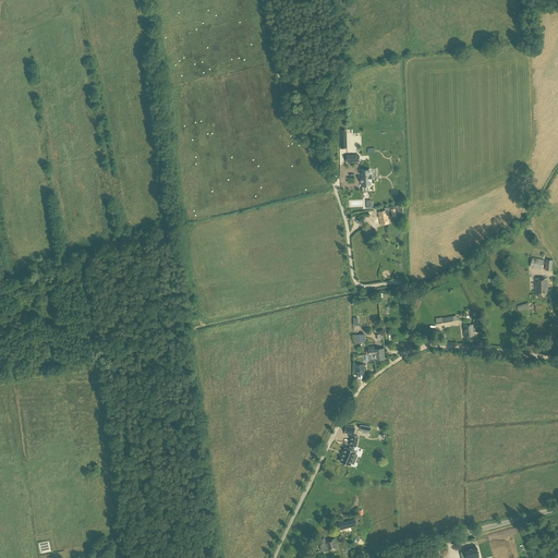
[(363,170),(362,170),(362,177),(361,177),(361,182),(362,182),(362,185),(363,185),(368,185),(371,185),(371,180),(372,180),(371,176),(370,170),(368,170),(363,170)]
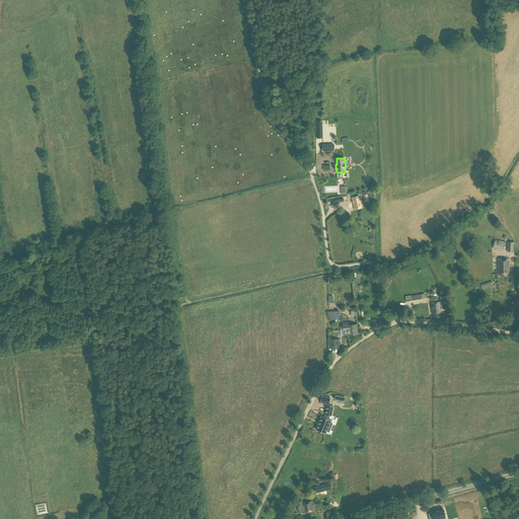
[(368,194),(352,198),(354,209),(361,208),(360,200),(363,200),(363,202),(369,200),(369,198),(368,194)]
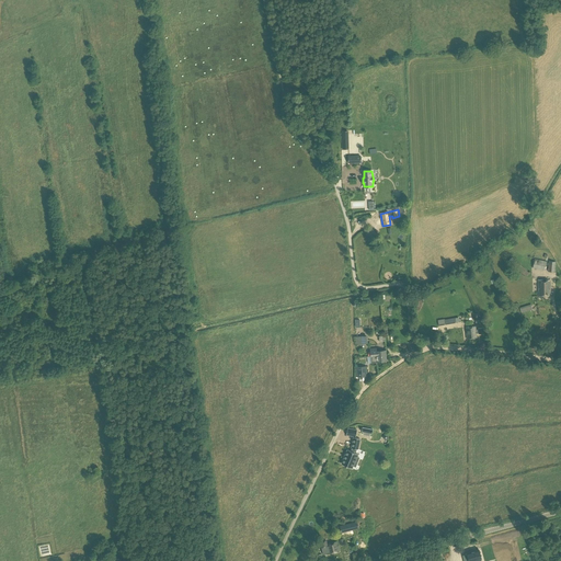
[(533,267),(545,271),(546,261),(535,259),(533,267)]
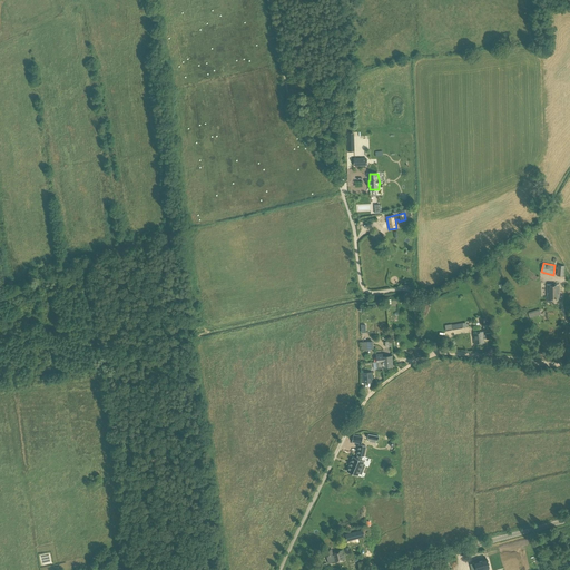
[(547,301),(559,301),(559,285),(547,284),(547,301)]
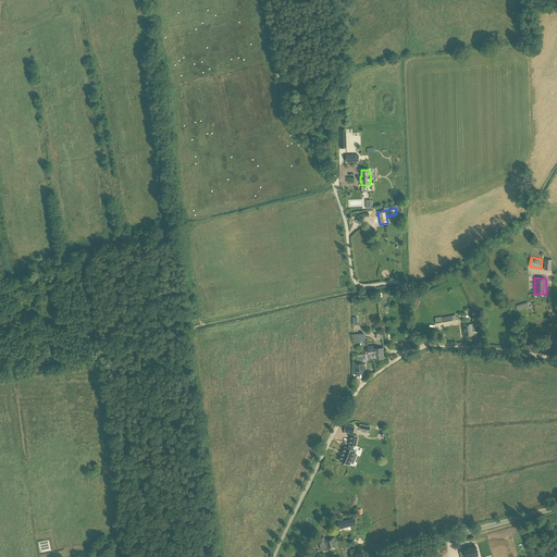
[(472,324),(462,325),(463,336),(473,335),(473,331),(475,331),(475,332),(480,331),(479,325),(474,326),(474,327),(473,327),(473,329),(472,329),(472,324)]
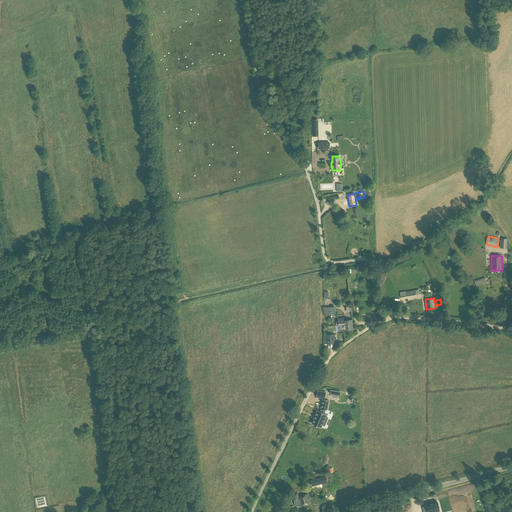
[(334,334),(325,335),(326,344),(330,344),(329,340),(334,340),(334,334)]
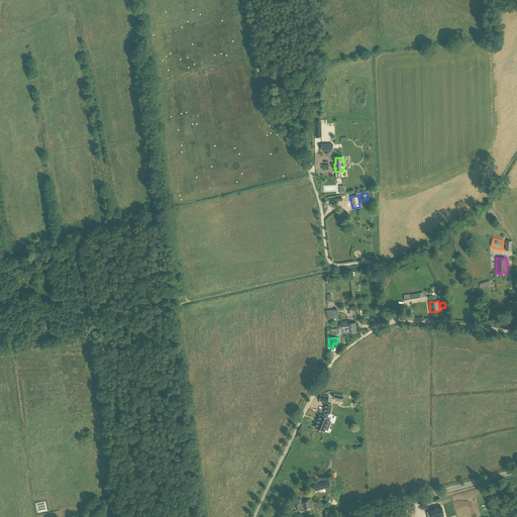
[(331,422),(329,421),(330,419),(327,417),(328,414),(330,414),(332,405),(325,403),(324,413),(323,416),(320,414),(314,427),(324,431),(325,429),(327,430),(331,422)]
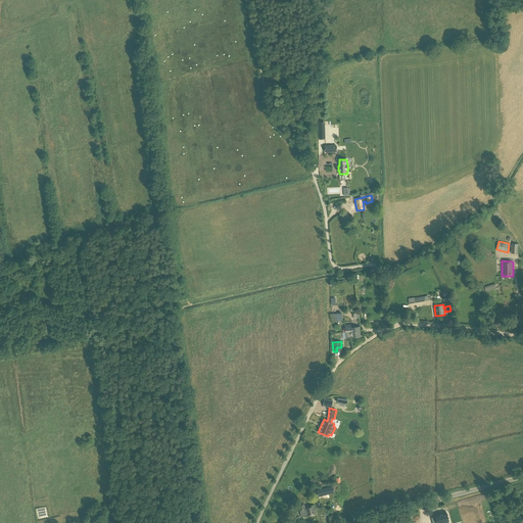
[(318,496),(329,493),(328,487),(317,490),(318,496)]
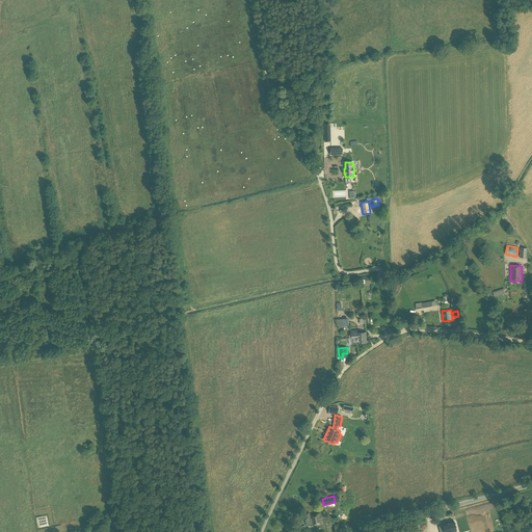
[(309,512),(303,514),(304,520),(307,526),(311,525),(314,525),(319,523),(321,523),(321,522),(322,521),(321,517),(320,517),(319,513),(310,515),(309,512)]
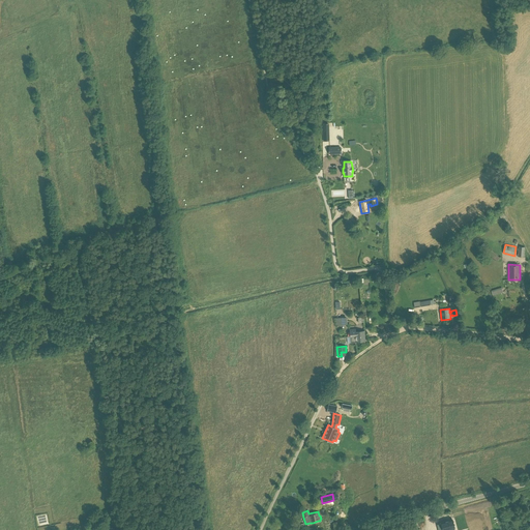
[(440,523),(436,524),(437,529),(443,529),(453,526),(451,519),(440,522),(440,523)]
